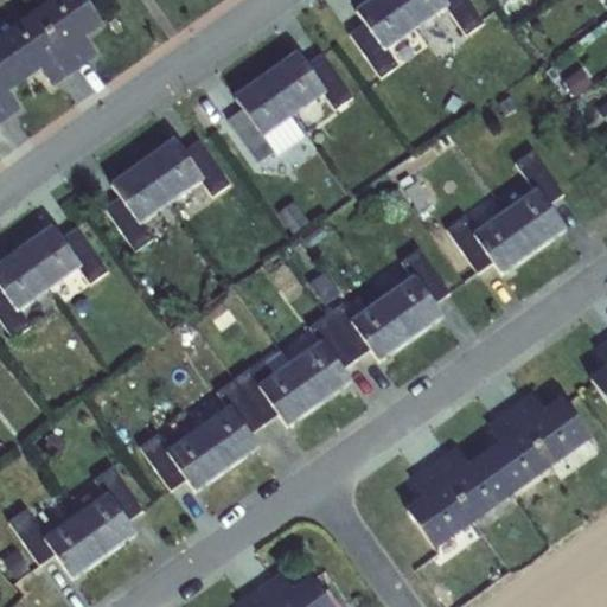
[(52,0),(32,14),(72,72),(96,55),(85,38),(102,26),(84,0),(52,0)]
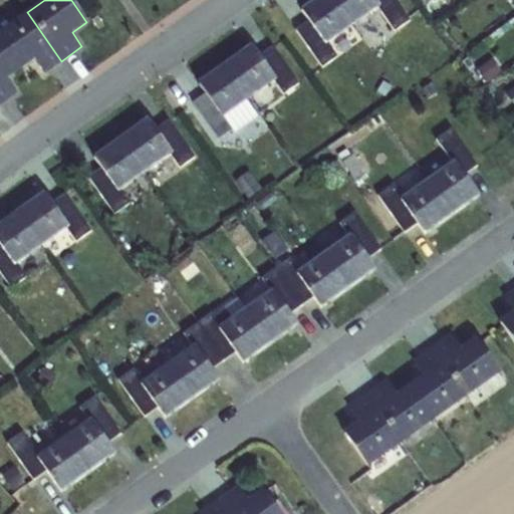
[(308,20),(325,43),(326,42),(352,24),(334,0),(314,0),(301,9),(308,20)]
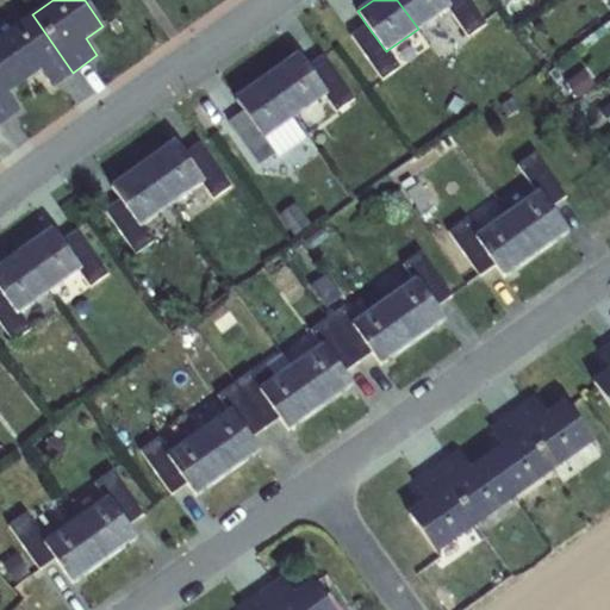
[(397,0),(418,29),(448,8),(449,7),(443,0),(397,0)]
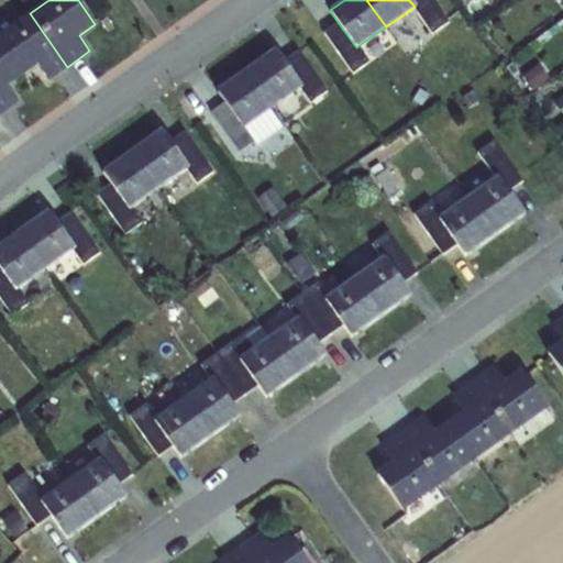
[(409,0),(415,7),(414,8),(432,32),(446,21),(431,0),(409,0)]
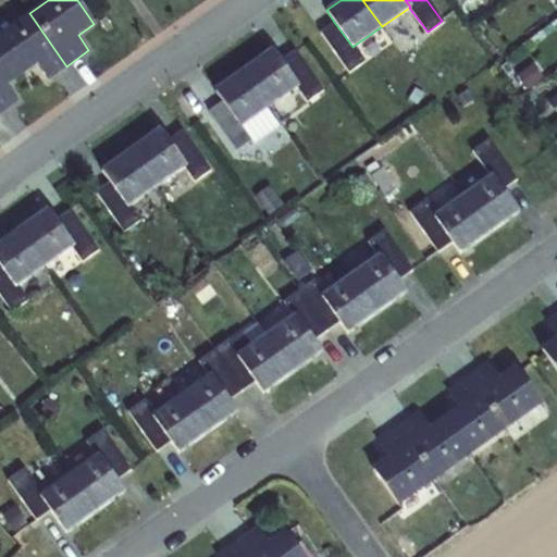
[(29,13),(0,33),(0,40),(23,73),(36,64),(47,79),(66,66),(29,13)]
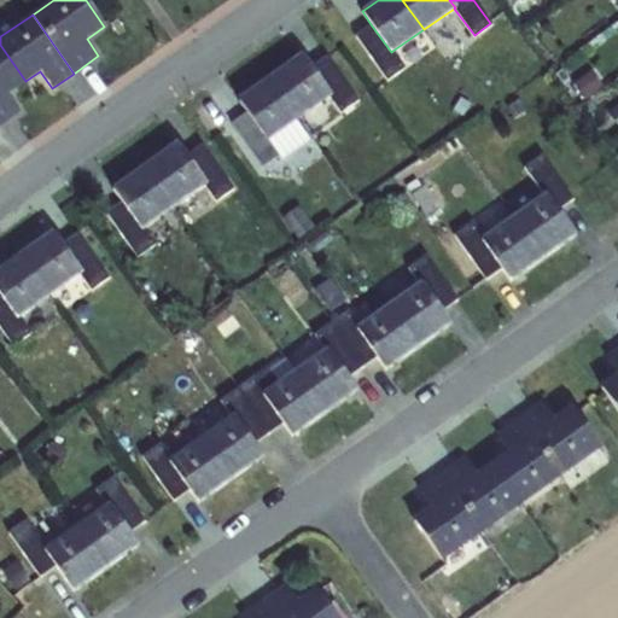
[(392,51),(391,52),(371,24),(356,34),(386,77),(403,66),(392,51)]
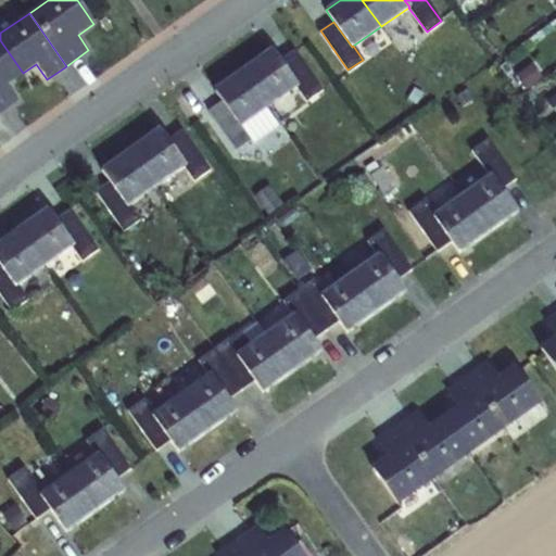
[(0,40),(0,113),(0,114),(20,100),(8,84),(23,73),(0,40)]
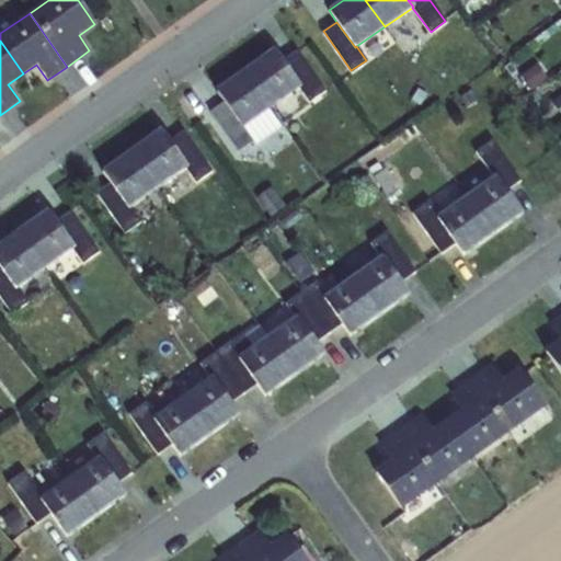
[(244,70),(271,107),(299,88),(300,87),(282,60),(274,49),(244,70)]
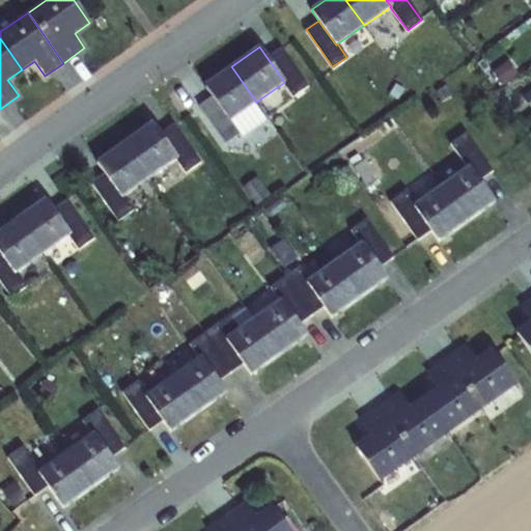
[(267,57),(284,82),(283,83),(292,95),(307,85),(280,48),(267,57)]
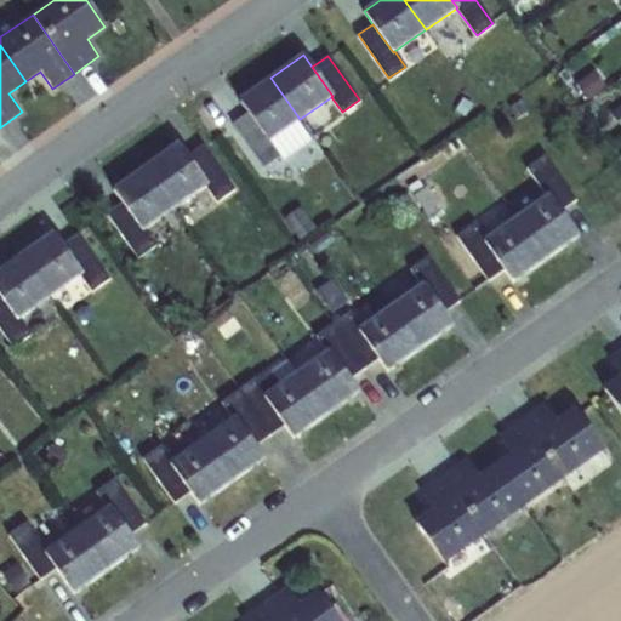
[(586,102),(605,85),(592,69),(573,86),(586,102)]
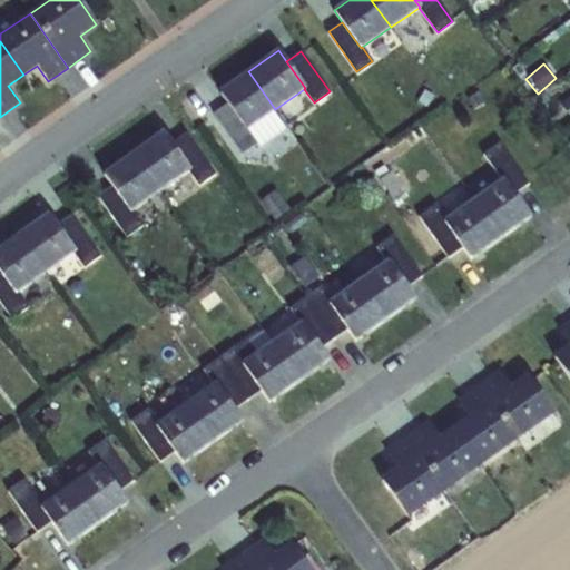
[(227,104),(246,130),(247,129),(275,109),(248,71),(218,92),(227,104)]
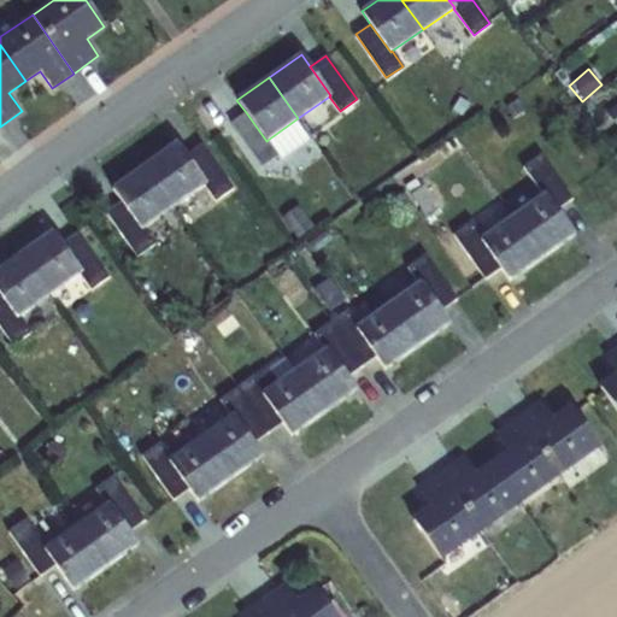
[(268,140),(266,141),(246,112),(230,123),(262,166),(278,154),(268,140)]
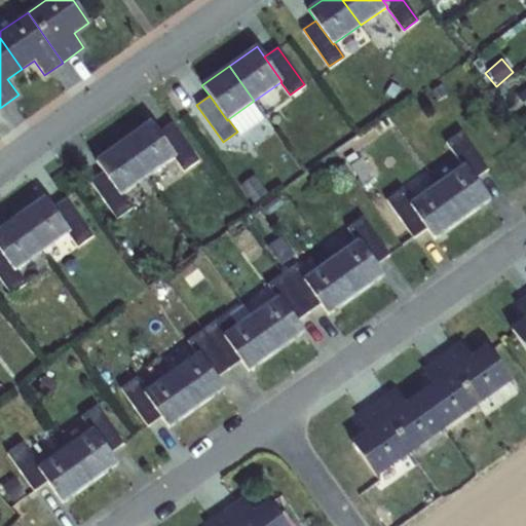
[(263,118),(254,101),(228,119),(237,132),(239,136),(263,118)]
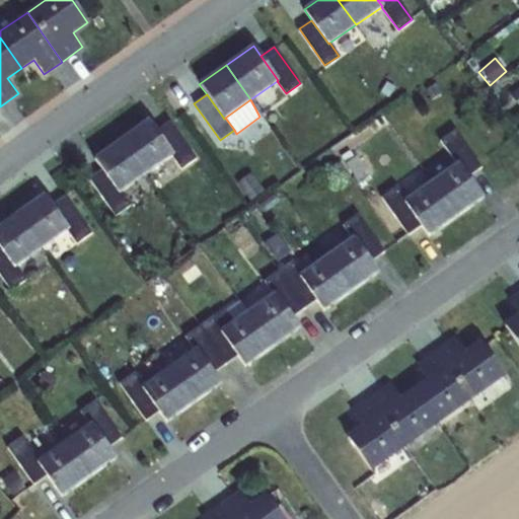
[(123,139),(146,173),(171,155),(172,154),(155,131),(148,120),(123,139)]
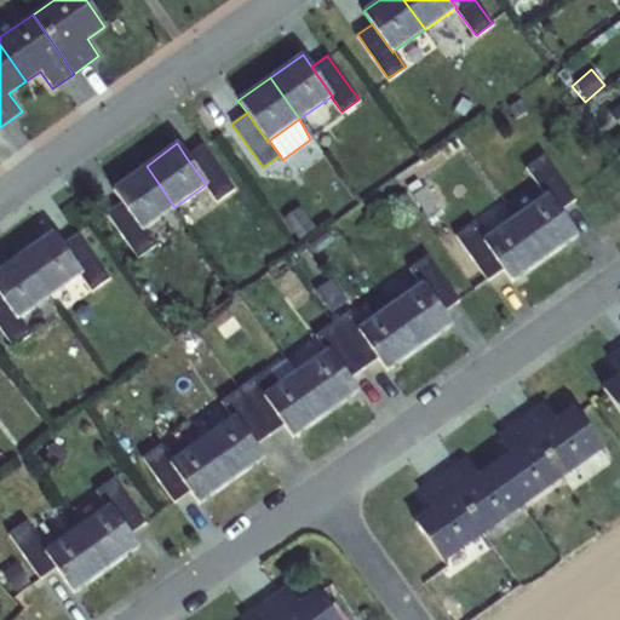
[(206,184),(205,185),(216,200),(233,188),(202,144),(185,156),(206,184)]
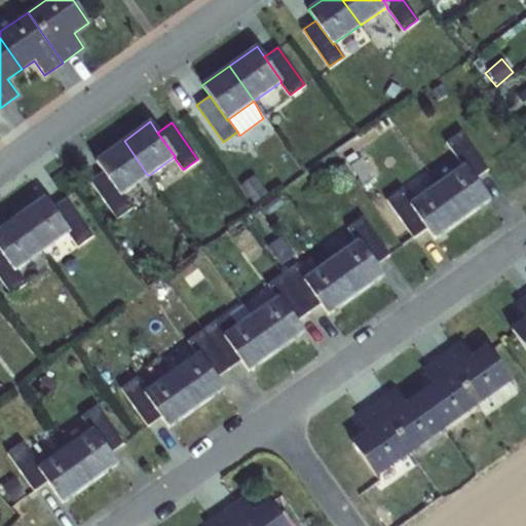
[(464,165),(474,179),(487,170),(461,133),(447,143),(462,166),(464,165)]
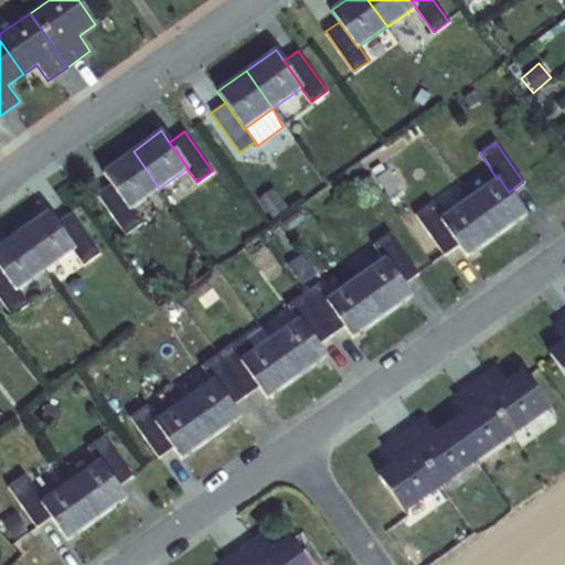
[(112,183),(129,210),(130,209),(159,189),(134,151),(103,172),(112,183)]
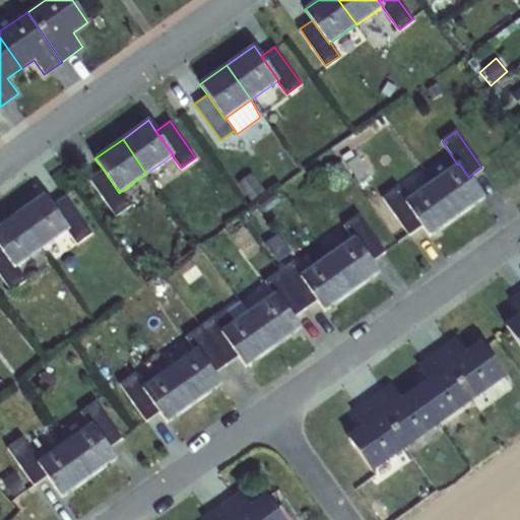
[(356,182),(369,177),(360,155),(347,161),(356,182)]
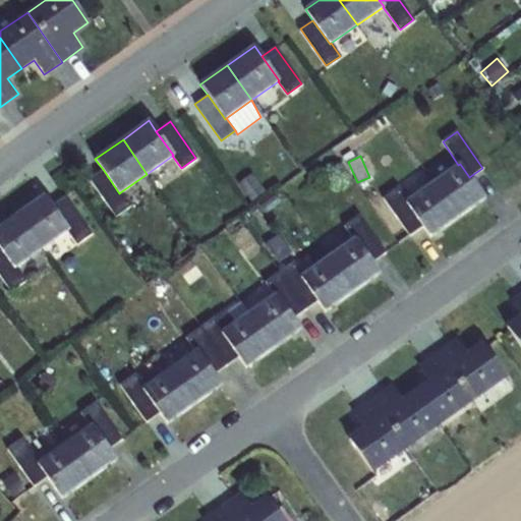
[(433,182),(458,217),(484,198),(469,177),(460,164),(458,165),(433,182)]
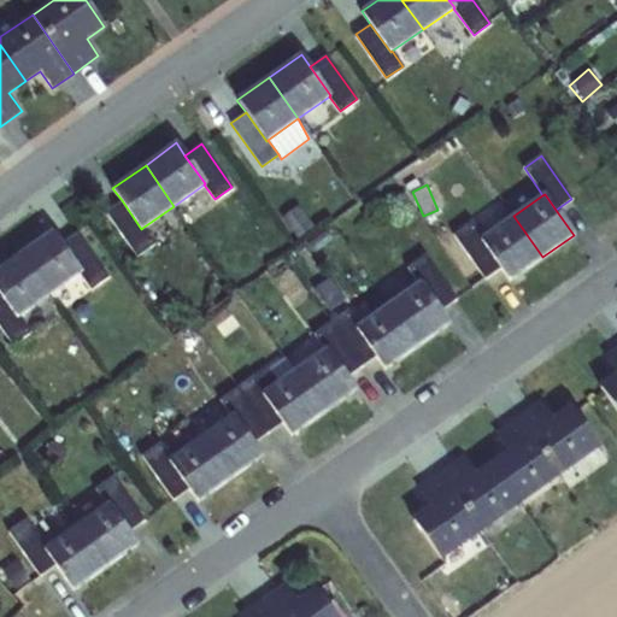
[(153,242),(142,228),(141,229),(122,200),(106,211),(136,254),(153,242)]
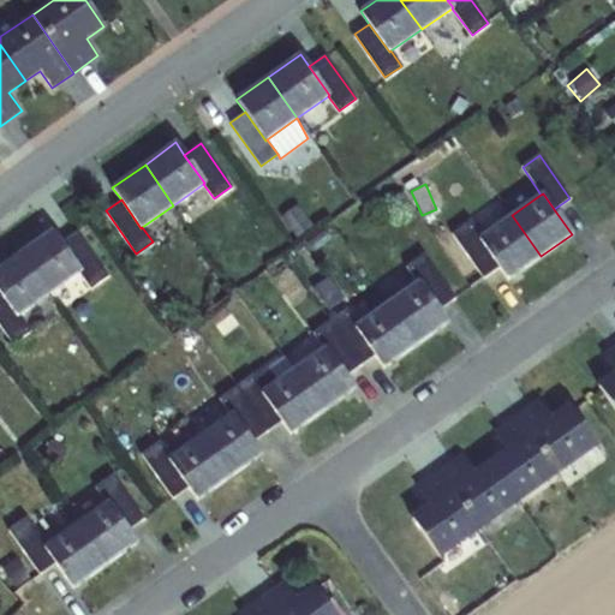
[(294,238),(311,226),(297,203),(279,215),(294,238)]
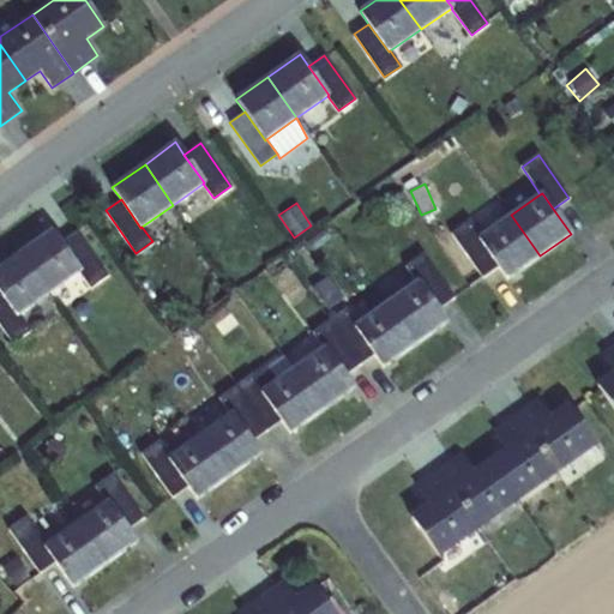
[(499,266),(507,278),(540,256),(511,215),(480,236),(479,238),(499,266)]
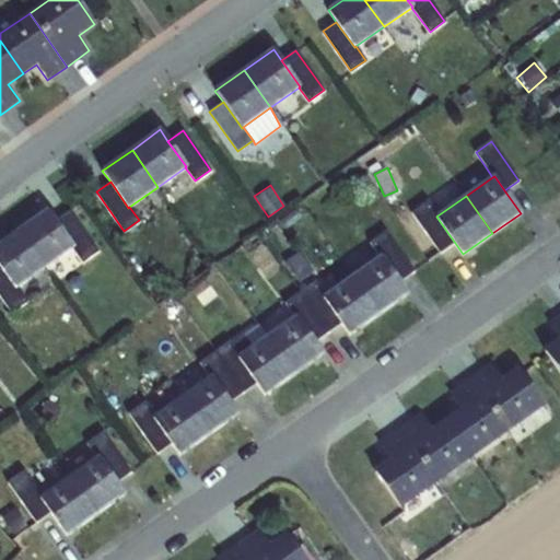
[(436,217),(438,216),(429,202),(412,213),(441,253),(455,243),(436,217)]
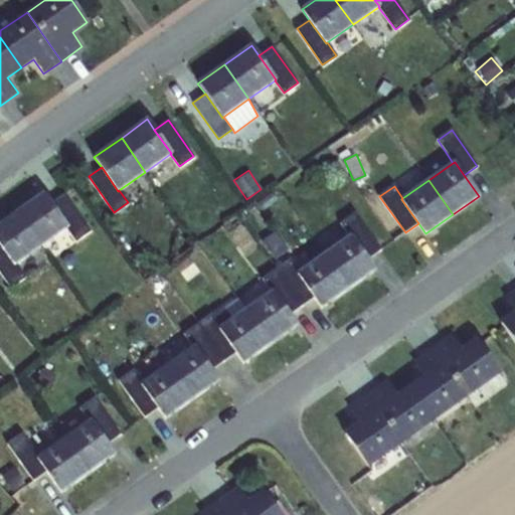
[(18,211),(41,246),(66,228),(67,227),(51,203),(44,193),(18,211)]
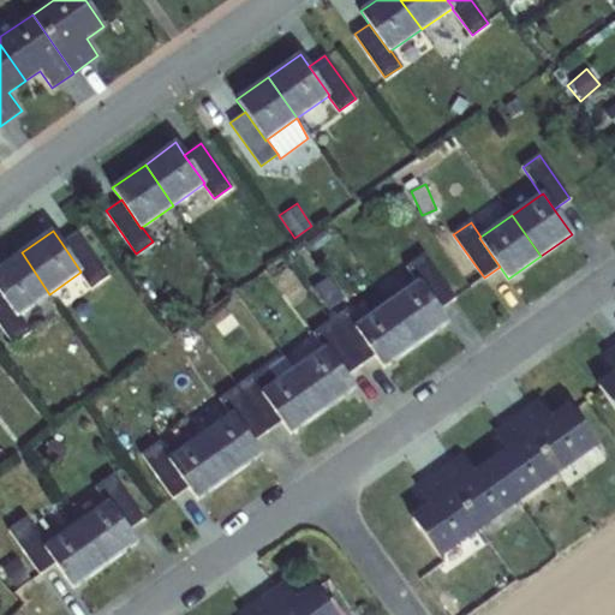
[(77,232),(61,243),(81,272),(79,273),(89,287),(107,275),(77,232)]
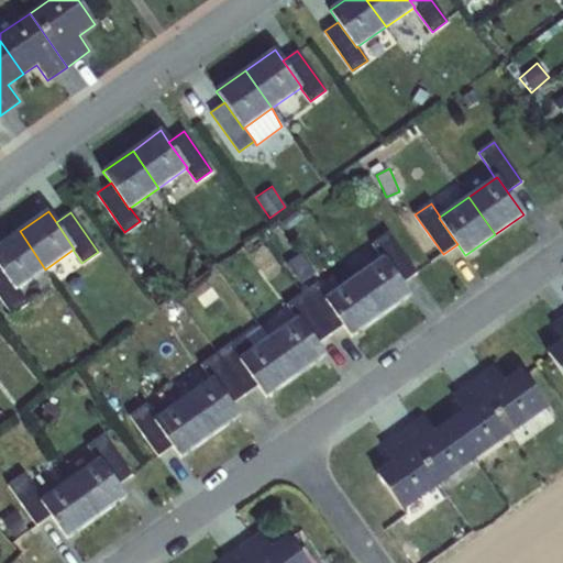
[(0,267),(15,289),(17,288),(45,269),(20,231),(0,244),(0,267)]
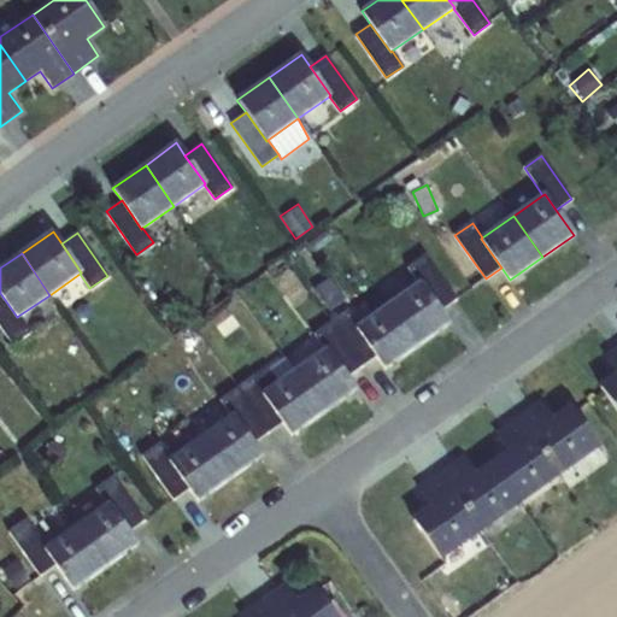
[(407,268),(418,283),(419,282),(440,311),(457,299),(425,256),(407,268)]
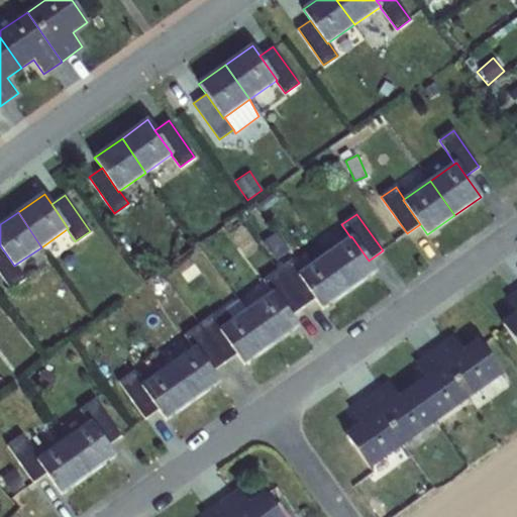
[(326,254),(350,289),(376,271),(369,261),(351,236),(350,237),(326,254)]
